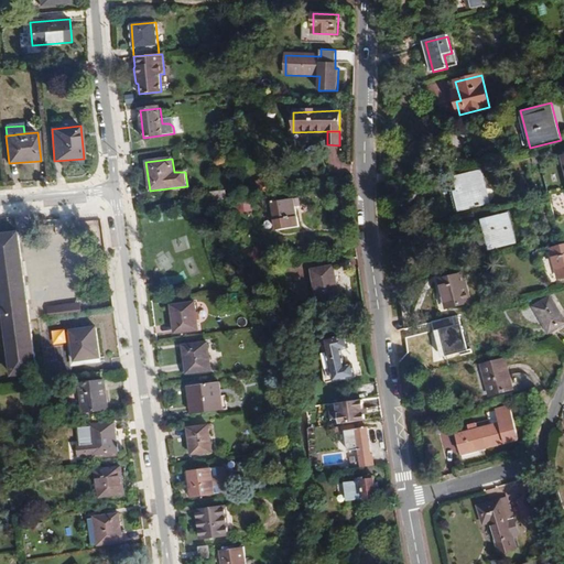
[(490,204),(483,172),(457,177),(461,193),(457,193),(462,210),(490,204)]
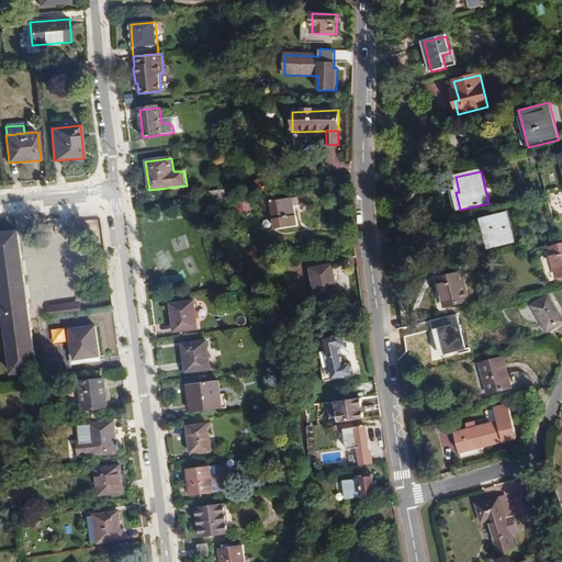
[(256,181),(258,197),(273,193),(270,179),(256,181)]
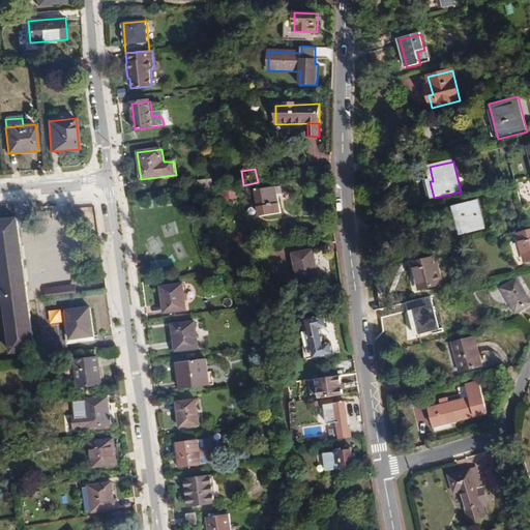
[(212,187),(211,179),(197,180),(198,189),(211,187),(212,187)]
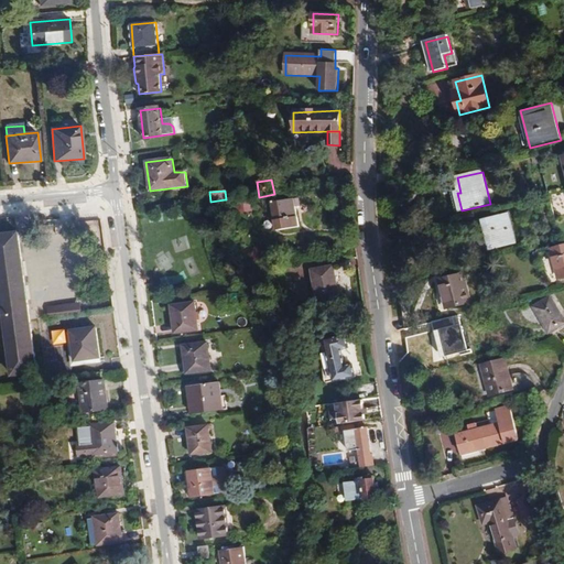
[(462,210),(457,193),(452,195),(456,212),(462,210)]
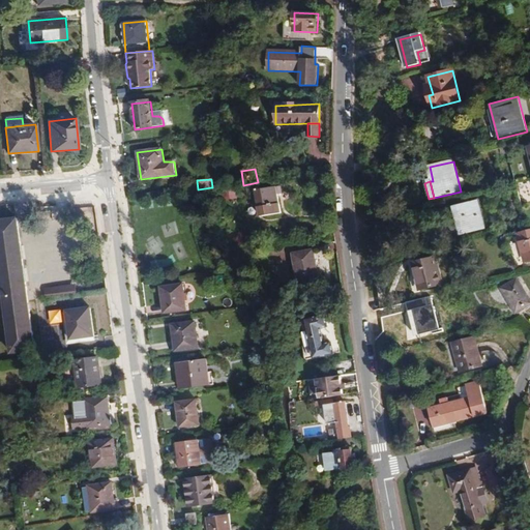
[(256,190),(260,216),(282,212),(281,203),(280,203),(278,193),(282,193),(281,186),(256,190)]
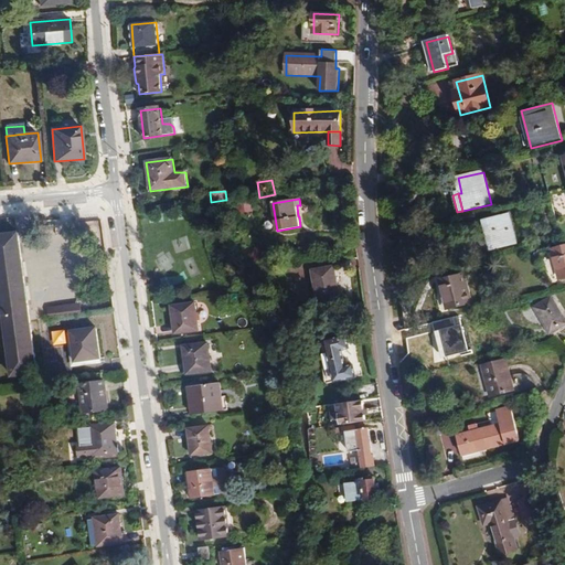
[(486,222),(492,251),(519,244),(511,215),(486,222)]
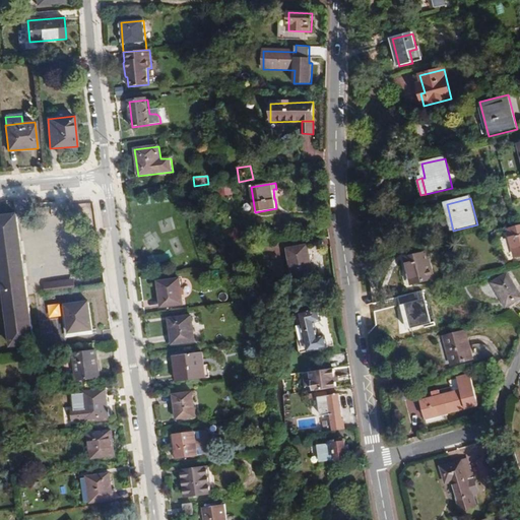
[(519,226),(509,230),(515,258),(519,256),(519,226)]
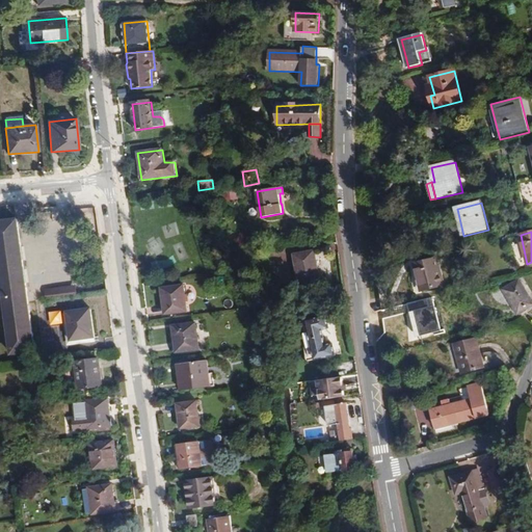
[(293,255),(298,287),(320,284),(315,251),(293,255)]
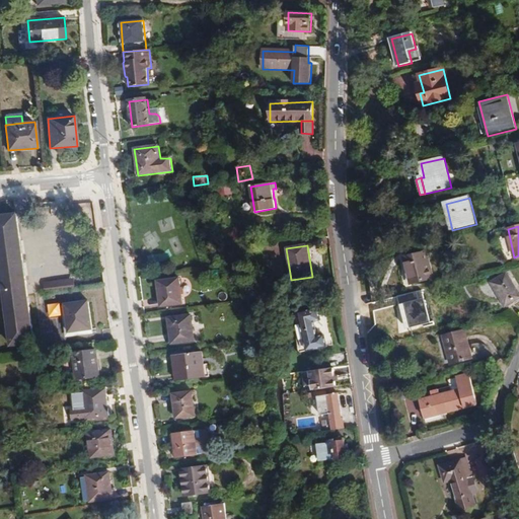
[(405,258),(413,285),(436,279),(429,252),(405,258)]
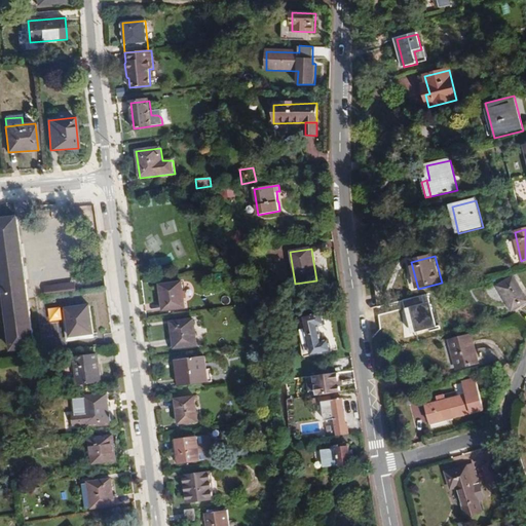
[(525,297),(515,277),(498,287),(512,311),(525,303),(525,297)]
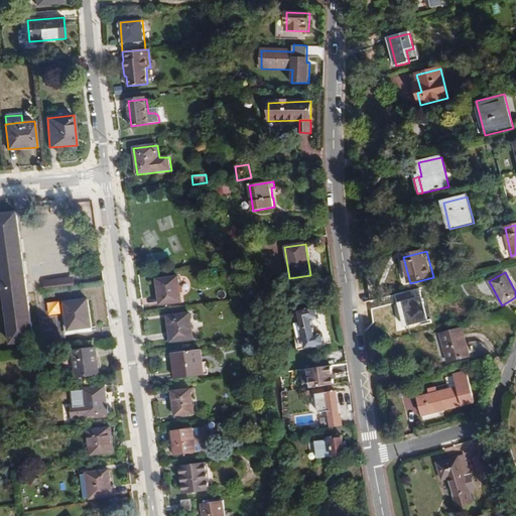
[(76,286),(75,277),(43,281),(44,290),(76,286)]
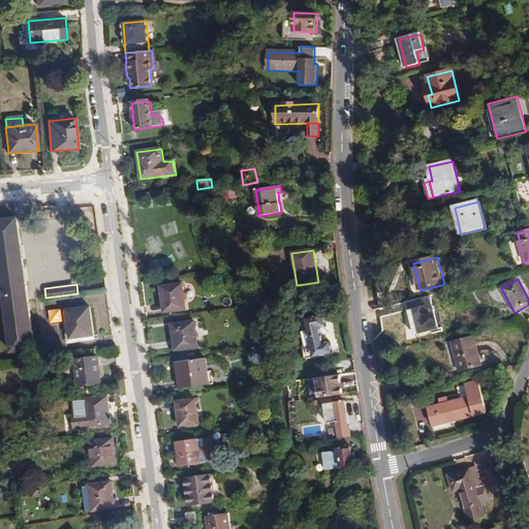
[(161,286),(164,312),(188,310),(185,284),(161,286)]
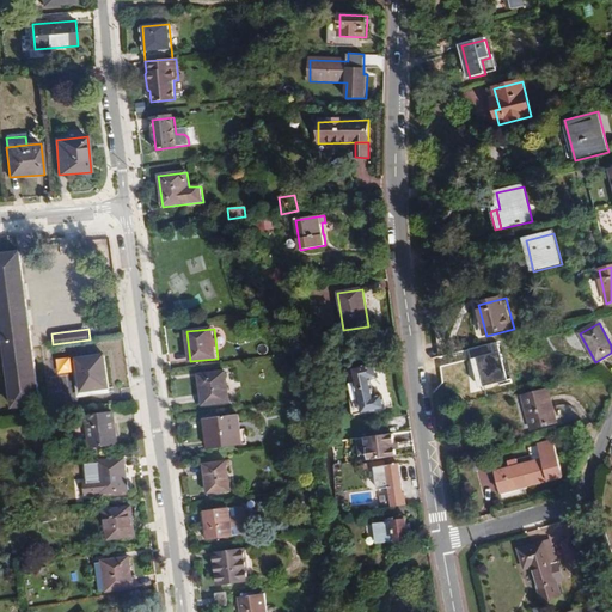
[(57,374),(72,373),(71,357),(56,359),(57,374)]
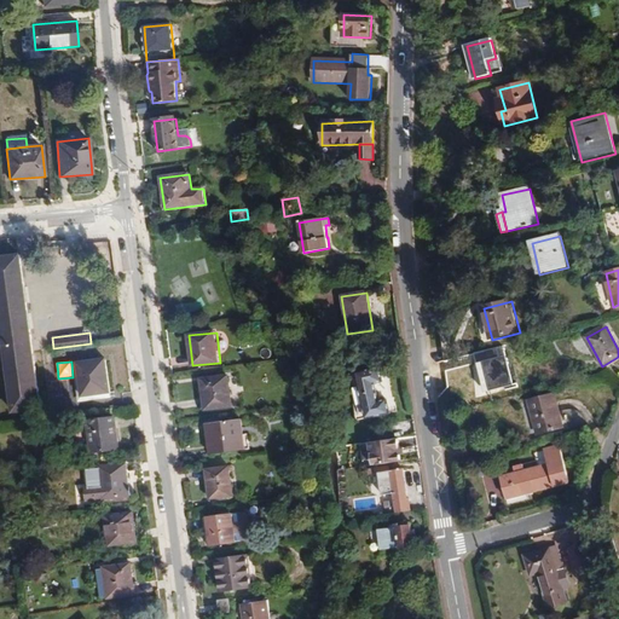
[(111,398),(108,362),(80,364),(82,386),(77,386),(79,397),(84,397),(94,395),(94,400),(111,398)]
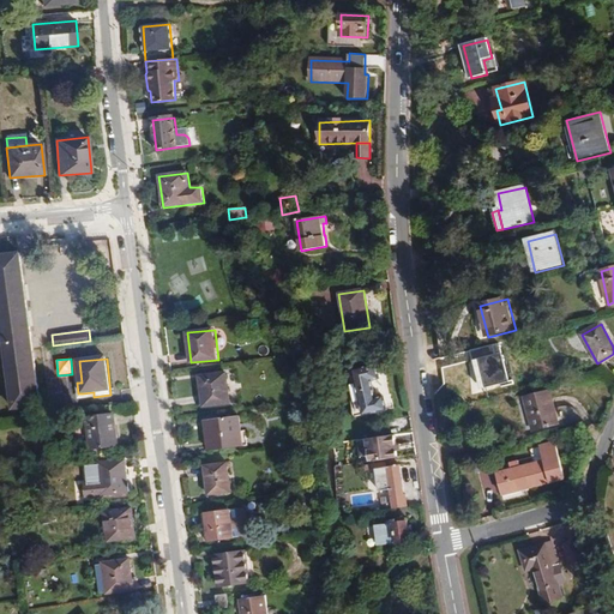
[(355,403),(357,416),(391,410),(389,397),(379,398),(375,380),(385,378),(381,365),(351,371),(357,403),(355,403)]
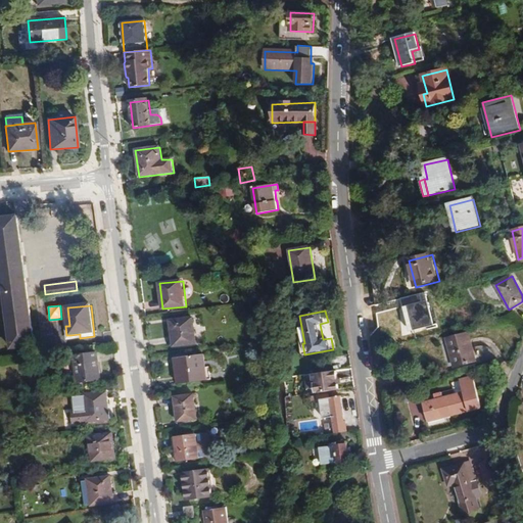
[(170,321),(173,347),(198,344),(195,317),(170,321)]
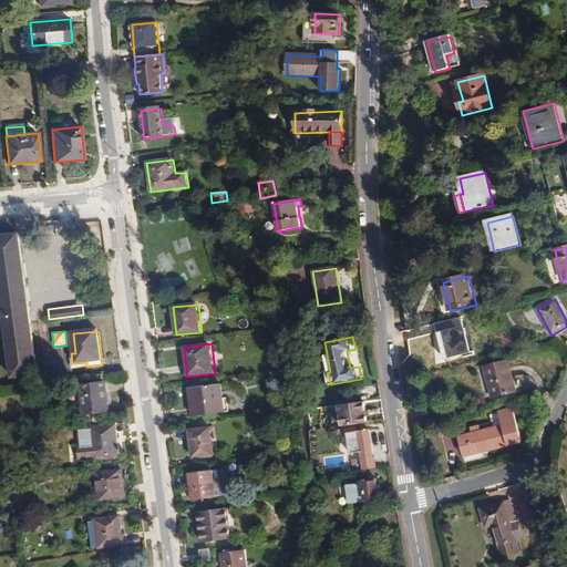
[(485,368),(493,399),(516,392),(508,361),(485,368)]
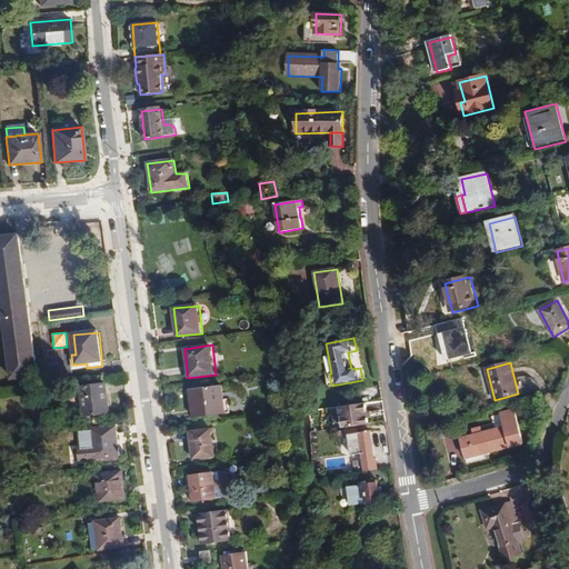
[(80,388),(85,417),(110,413),(107,385),(80,388)]
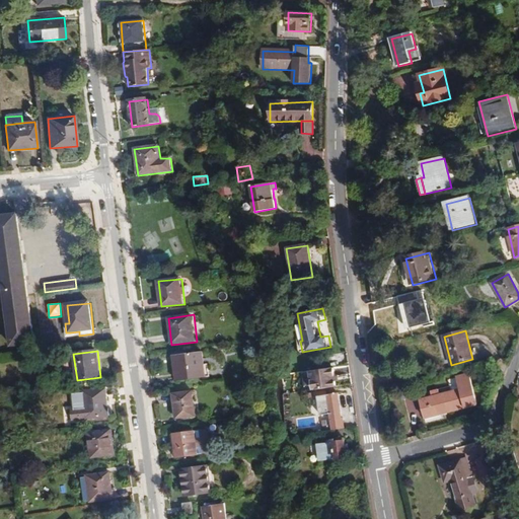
[(172,356),(175,381),(206,378),(203,353),(172,356)]
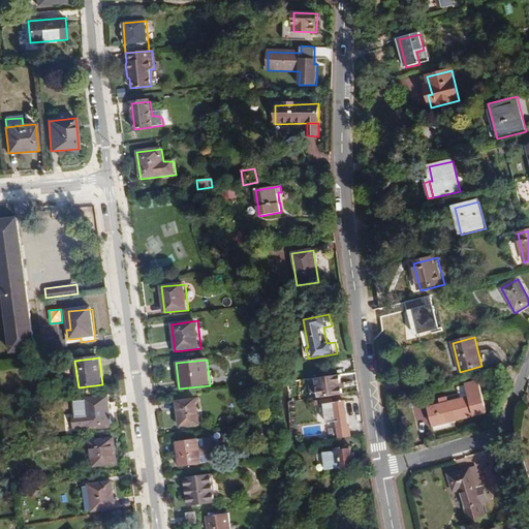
[(341,383),(340,375),(315,379),(318,398),(343,395),(342,390),(341,383)]
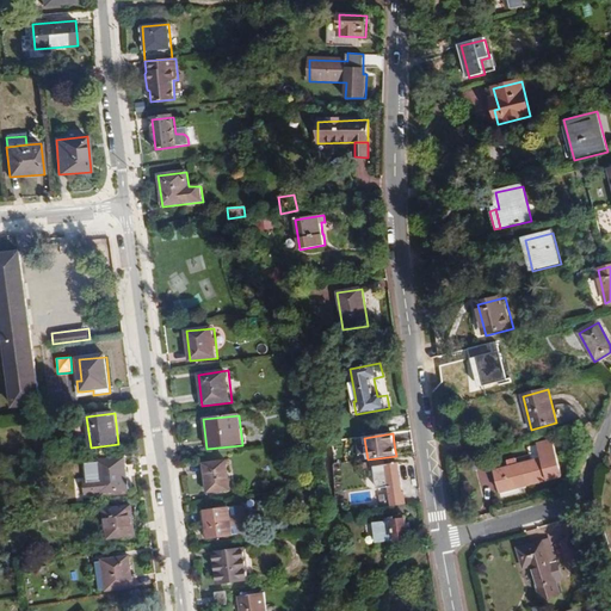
[(562,477),(553,440),(537,444),(541,458),(519,466),(510,468),(495,471),(501,494),(562,477)]
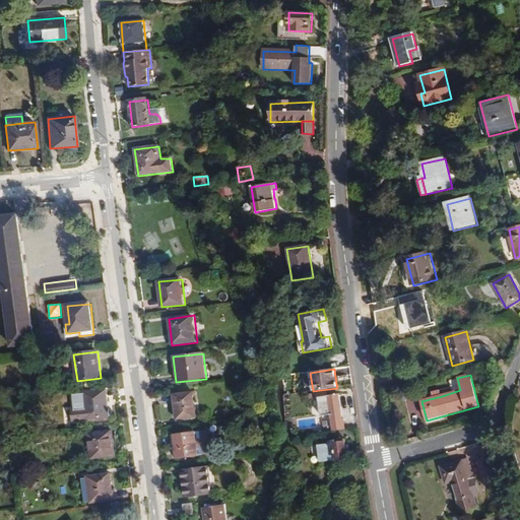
[(83,392),(85,420),(110,418),(107,390),(83,392)]
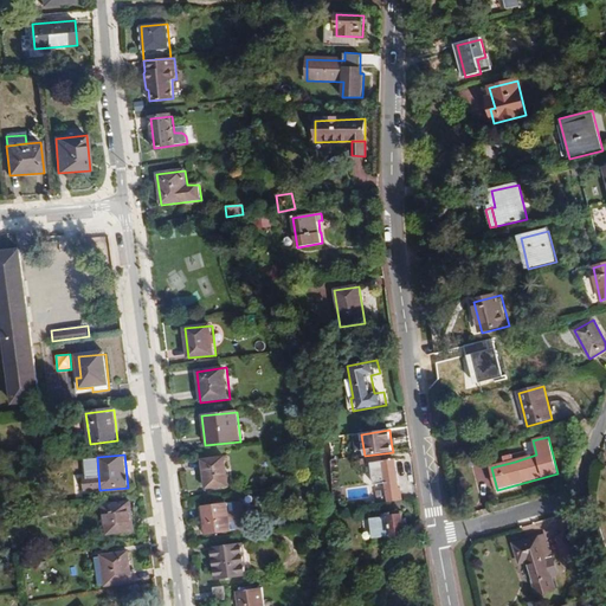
[(202,461),(206,489),(230,485),(226,457),(202,461)]
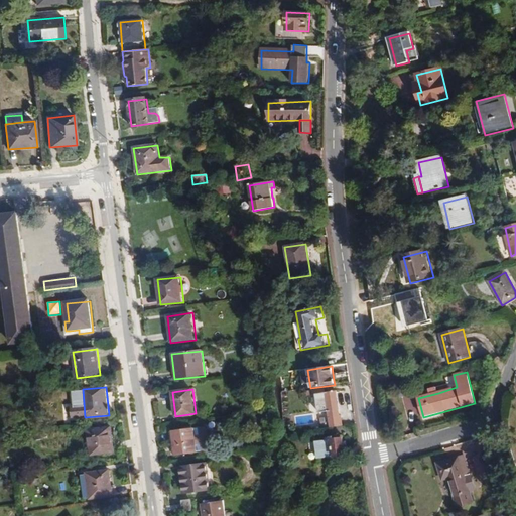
[(329,412),(331,427),(344,425),(342,415),(341,415),(337,391),(325,393),(325,390),(314,391),(318,413),(329,412)]
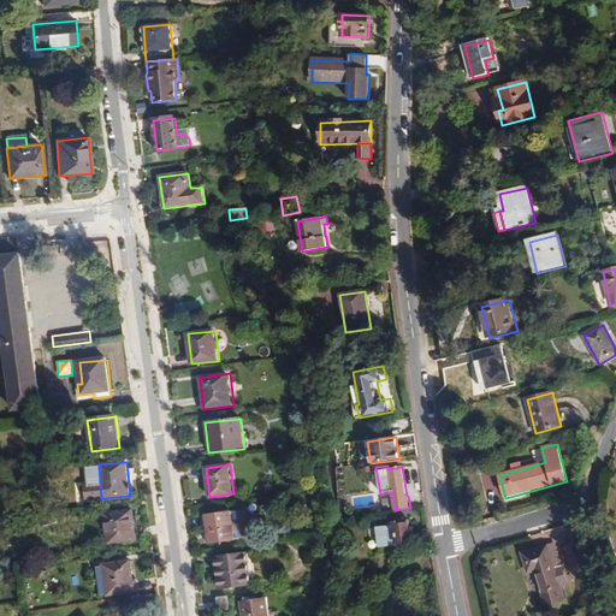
[(134,510),(105,514),(108,545),(137,542),(134,510)]
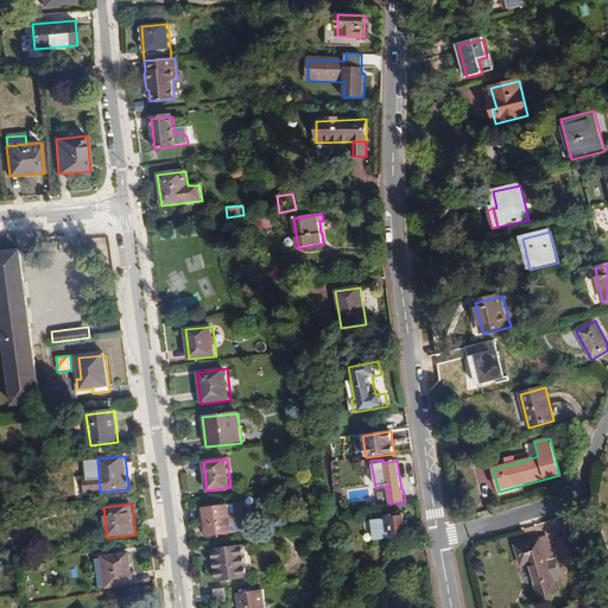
[(203,508),(207,537),(246,532),(249,529),(246,506),(242,504),(203,508)]
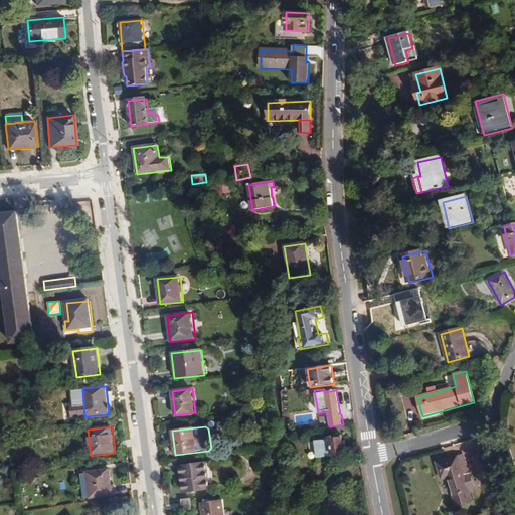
[(346,455),(343,435),(325,438),(326,449),(333,448),(335,463),(344,462),(343,455),(346,455)]
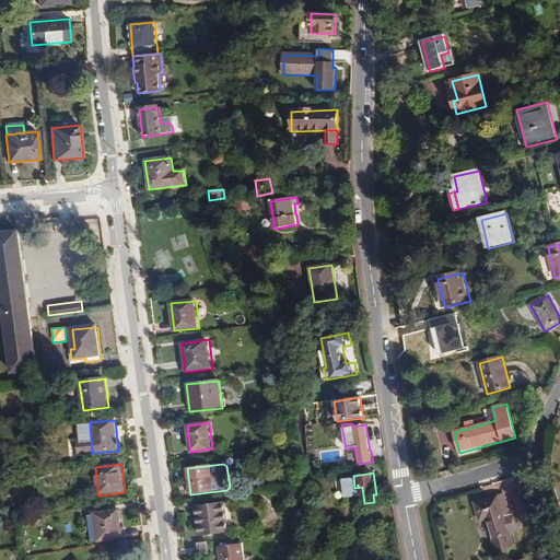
[(524,480),(514,482),(517,492),(512,499),(517,521),(534,516),(524,480)]
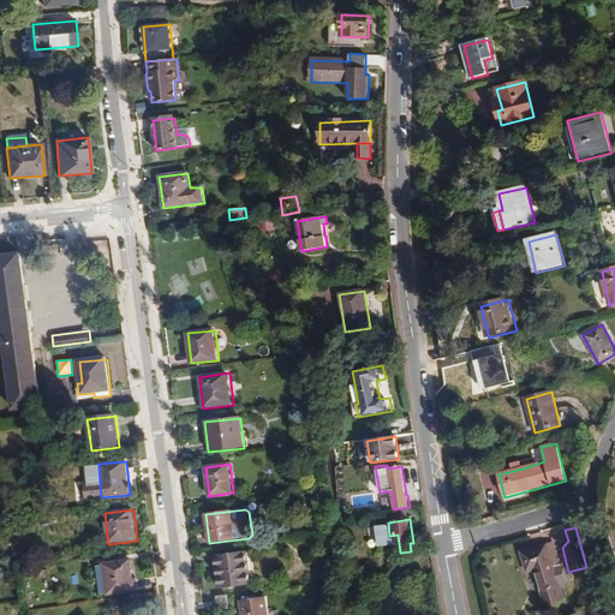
[(553,542),(520,551),(526,574),(533,572),(543,605),(562,601),(554,569),(560,568),(553,542)]
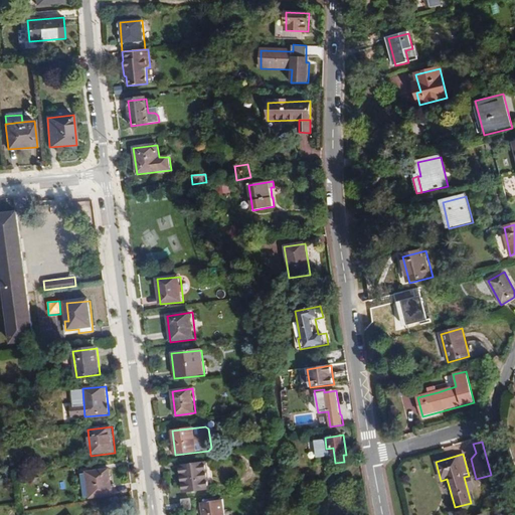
[(179,466),(182,493),(210,489),(206,463),(179,466)]
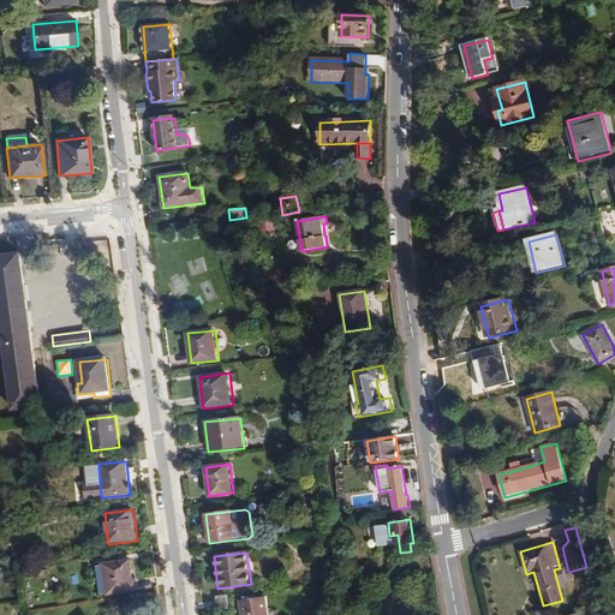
[(135,592),(131,561),(102,563),(103,566),(96,566),(99,589),(106,587),(107,593),(107,595),(135,592)]
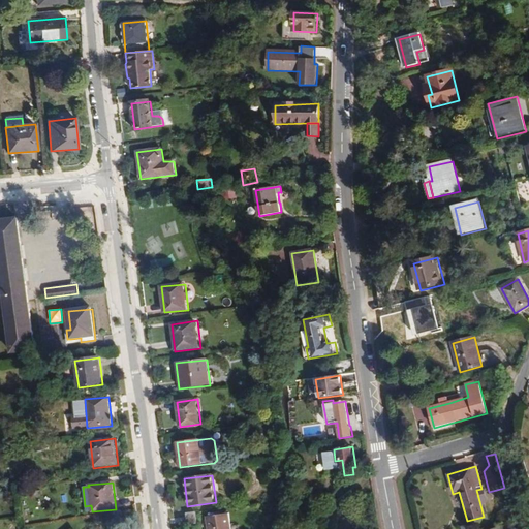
[(197,514),(187,515),(188,525),(197,524),(197,514)]
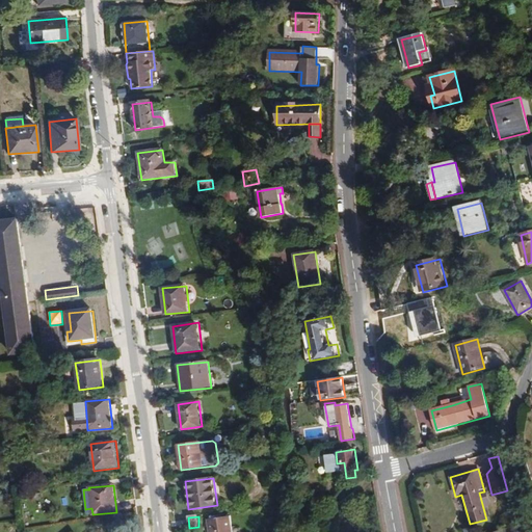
[(208,520),(209,531),(233,531),(231,516),(208,520)]
